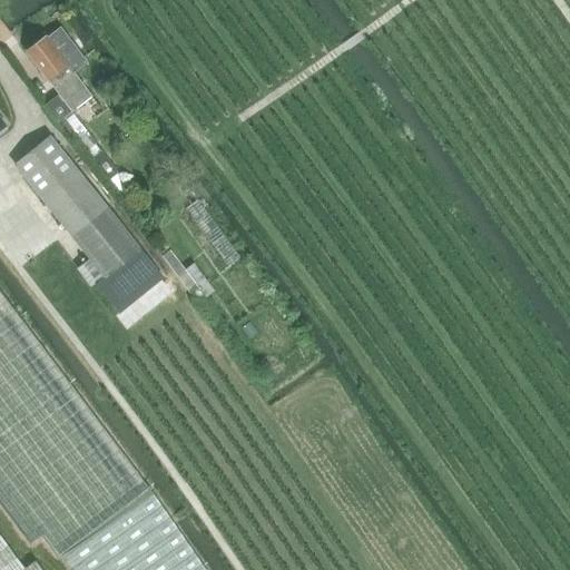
[(27,52),(59,95),(47,104),(58,123),(92,97),(75,74),(88,62),(61,28),(48,38),(47,37),(27,52)]
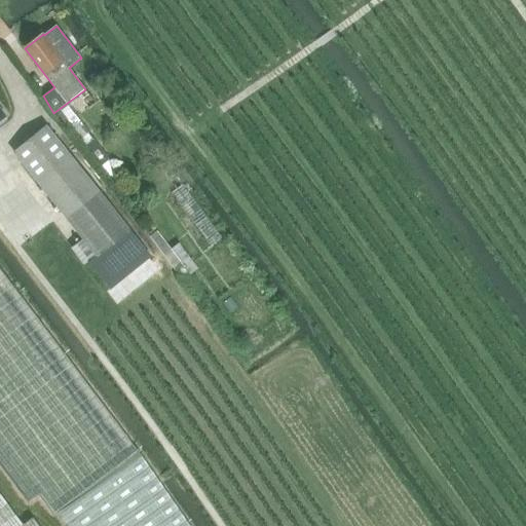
[(77,102),(69,107),(88,133),(97,126),(77,102)]
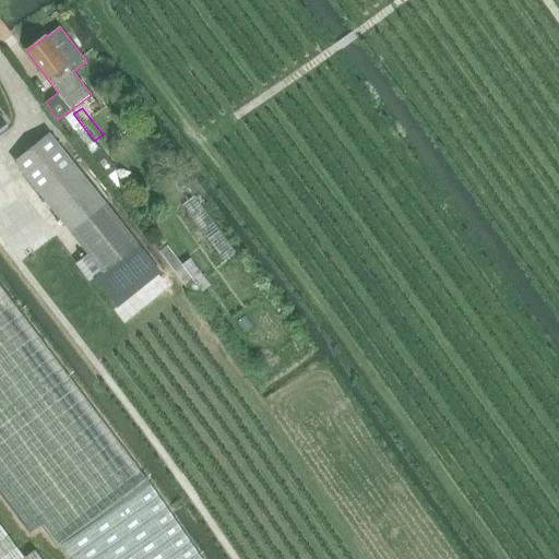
[(87,132),(76,141),(86,153),(106,176),(116,169),(87,132)]
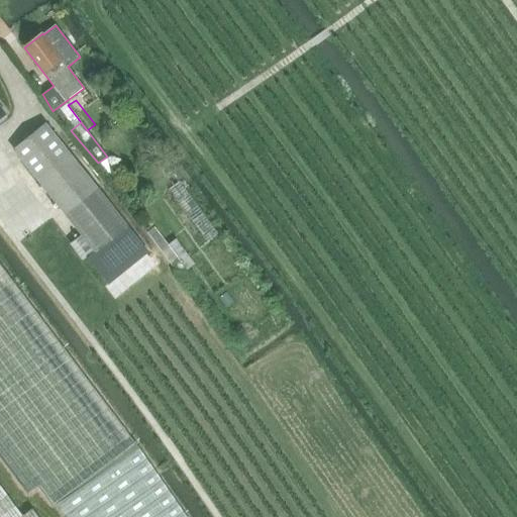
[(14,149),(82,236),(71,244),(84,261),(88,256),(109,284),(148,253),(46,124),(14,149)]
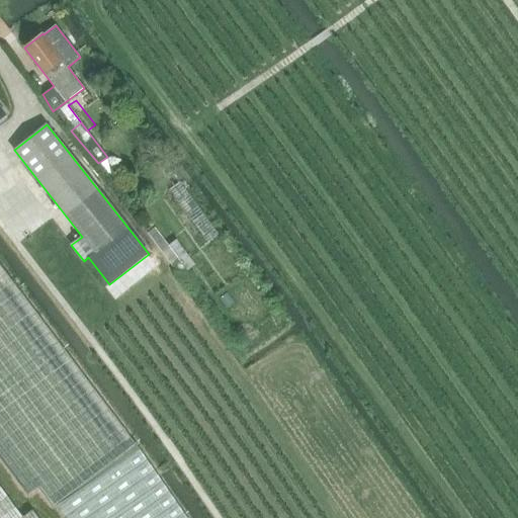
[(187,284),(193,279),(187,270),(195,264),(177,239),(169,245),(156,228),(149,233),(187,284)]
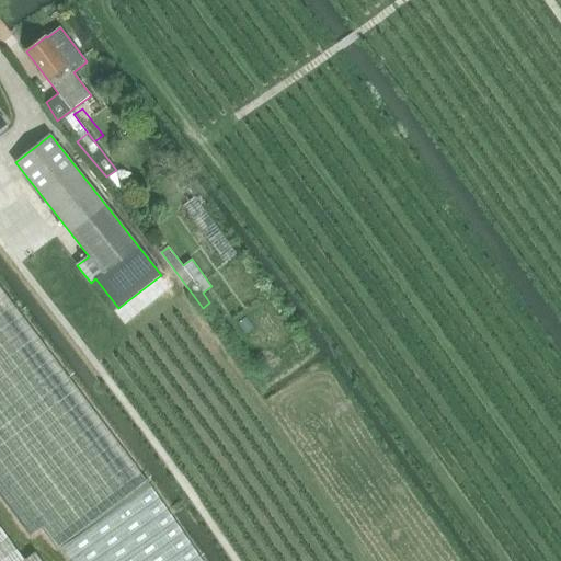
[(0,285),(0,496),(31,538),(34,535),(42,529),(57,549),(66,560),(204,560),(172,515),(168,508),(148,481),(34,331),(0,285)]
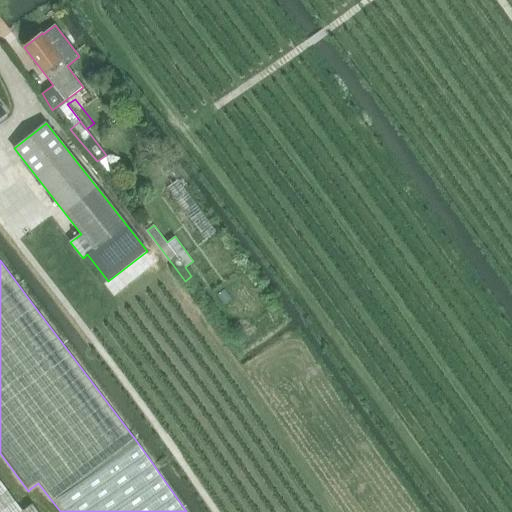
[(38,511),(32,504),(23,511),(0,479),(0,511),(38,511)]
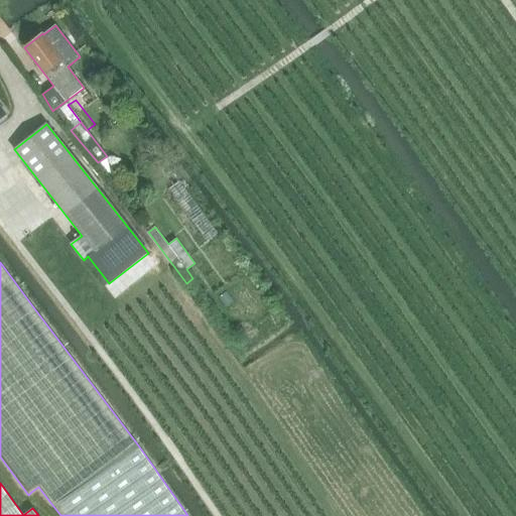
All buildings are outlined.
